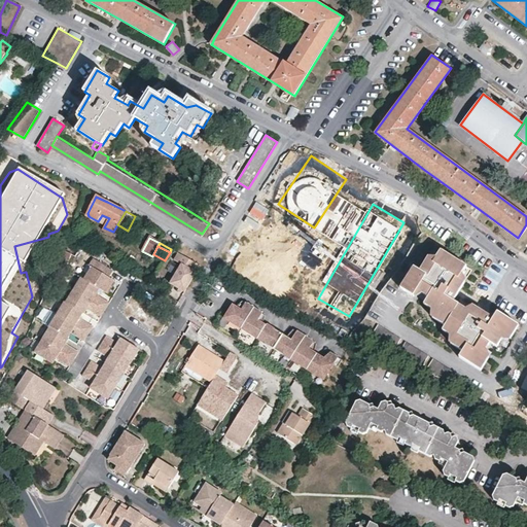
[(86,259),(90,250),(78,247),(76,255),(86,259)]
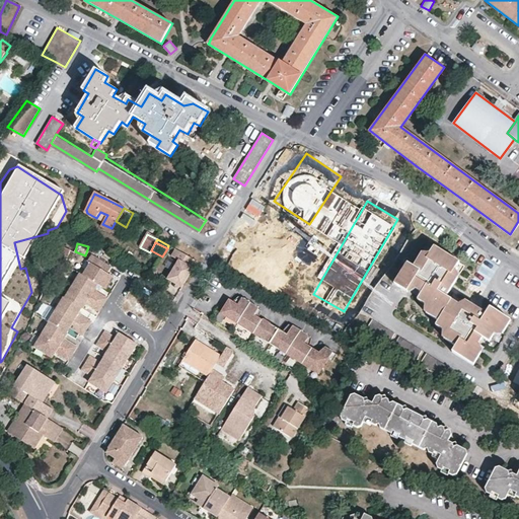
[(408,262),(394,282),(408,290),(411,284),(423,292),(419,299),(430,306),(427,311),(439,319),(436,323),(448,332),(445,338),(456,346),(452,351),(472,364),(479,352),(474,349),(482,337),(489,341),(496,328),(502,332),(509,320),(489,307),(486,313),(476,307),(466,302),(463,307),(445,296),(456,277),(451,273),(458,262),(434,246),(427,258),(421,254),(414,266),(408,262)]
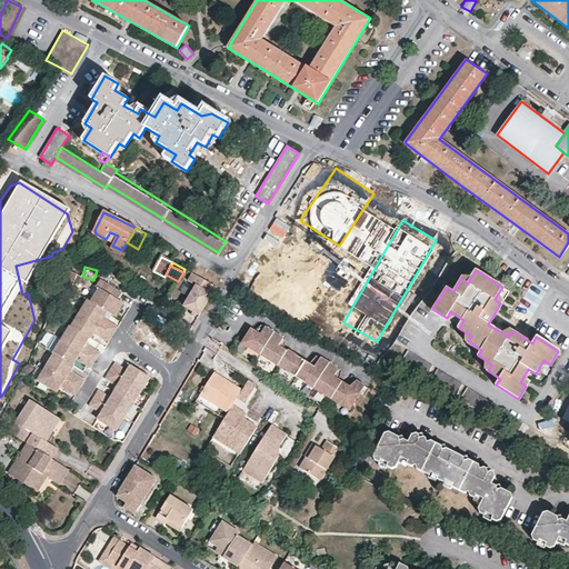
[(211,283),(193,273),(189,281),(198,286),(186,307),(199,315),(212,293),(217,286),(211,283)]
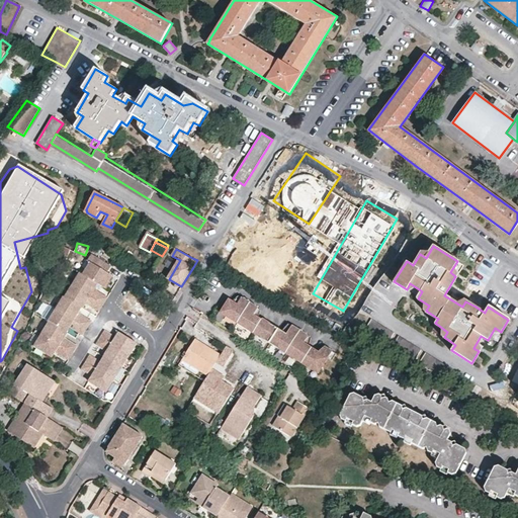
[(111,266),(90,254),(88,258),(108,271),(111,266)]
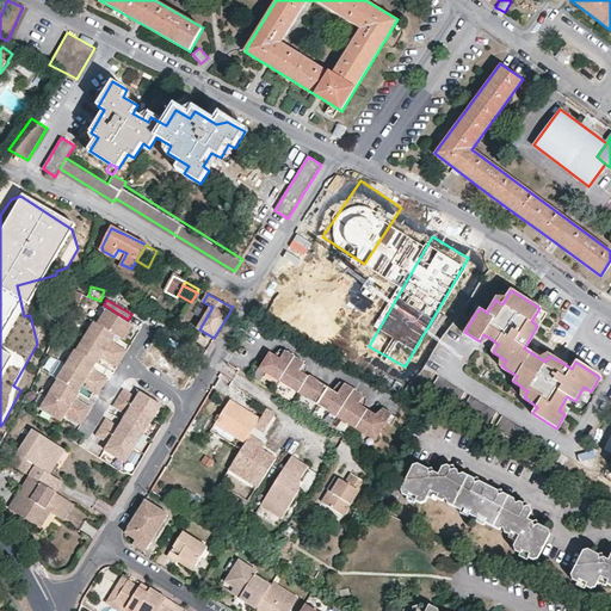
[(128,320),(104,304),(102,307),(106,309),(97,323),(115,334),(123,339),(131,325),(127,321),(128,320)]
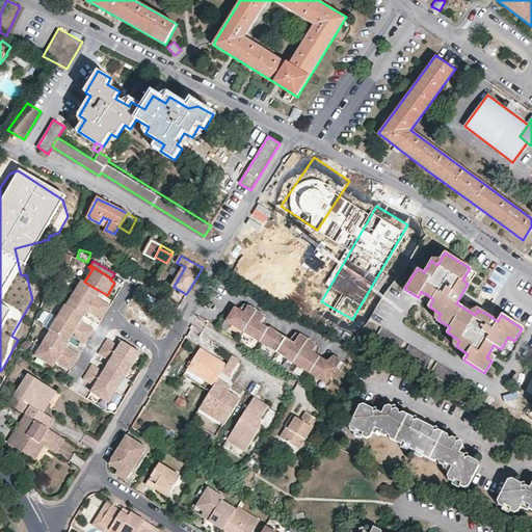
[(84,282),(81,280),(74,293),(106,312),(110,306),(110,304),(97,296),(100,291),(84,282)]
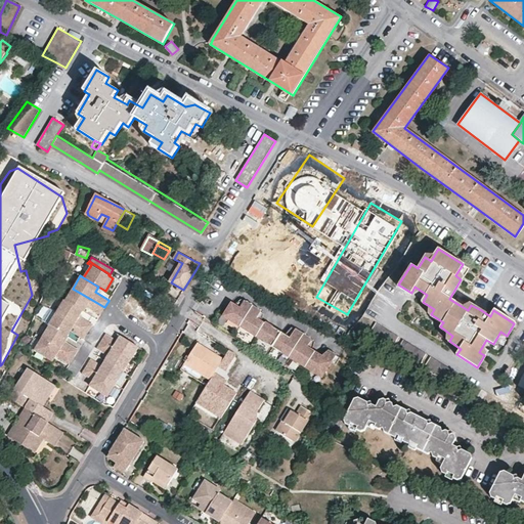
[(104,307),(73,289),(66,301),(82,311),(83,312),(86,306),(100,314),(101,312),(104,307)]
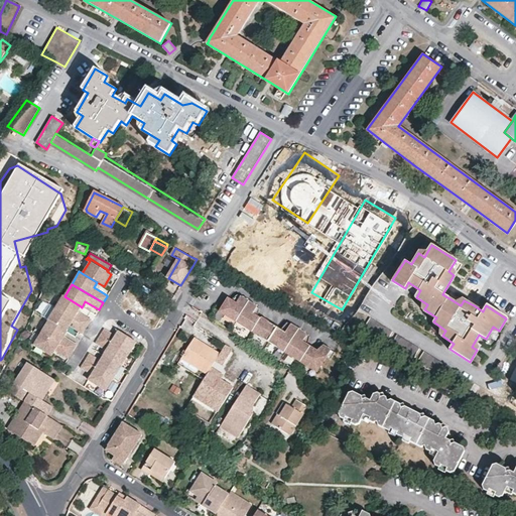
[(310,337),(300,328),(288,320),(282,328),(263,316),(261,317),(258,315),(260,307),(249,300),(237,293),(231,299),(228,297),(220,311),(229,317),(231,315),(245,324),(243,327),(277,348),(279,345),(292,354),(291,356),(310,368),(311,366),(319,370),(333,350),(324,344),(317,350),(308,345),(310,337)]
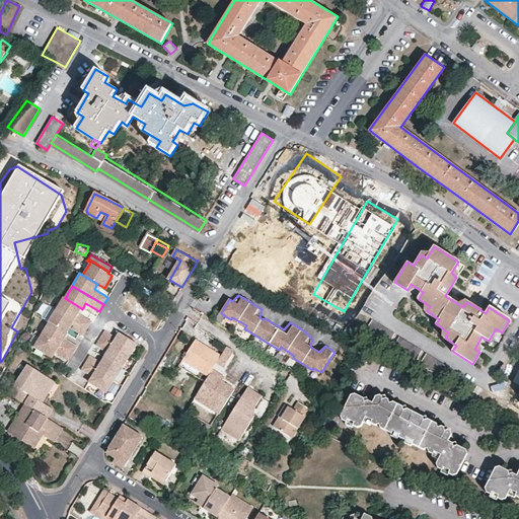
[(65,298),(64,297),(56,310),(87,328),(91,322),(91,321),(78,313),(81,308),(65,298)]
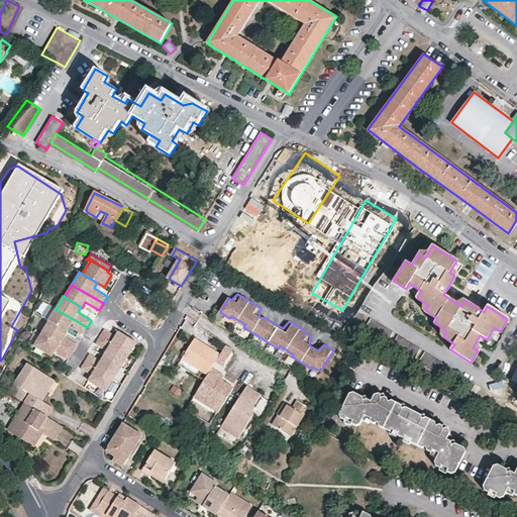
[(56,309),(46,303),(39,315),(48,321),(56,309)]
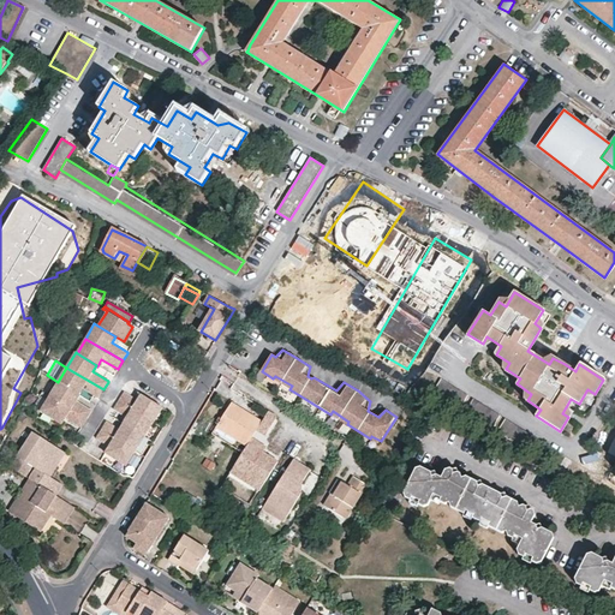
[(103,389),(66,368),(58,382),(59,382),(79,394),(83,388),(99,398),(100,395),(103,389)]
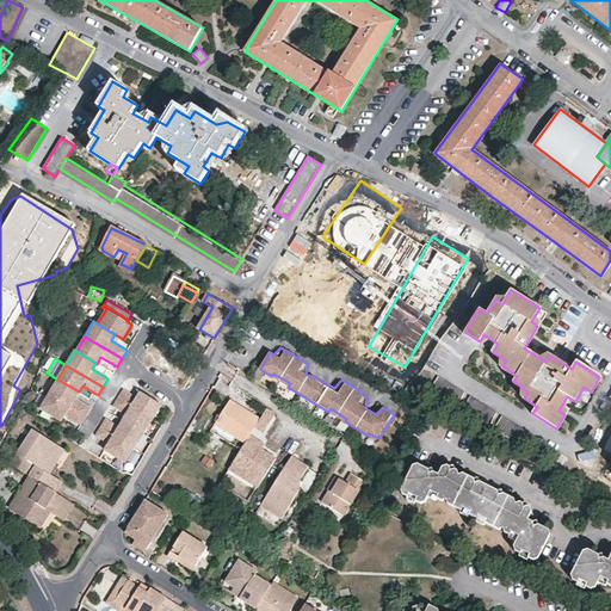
[(290,383),(273,374),(271,376),(288,387),(290,383)]
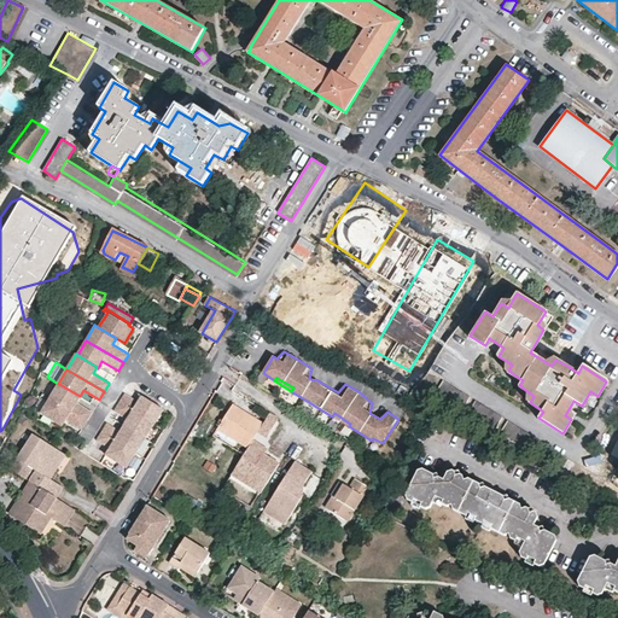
[(442,380),(435,394),(461,409),(470,397),(442,380)]
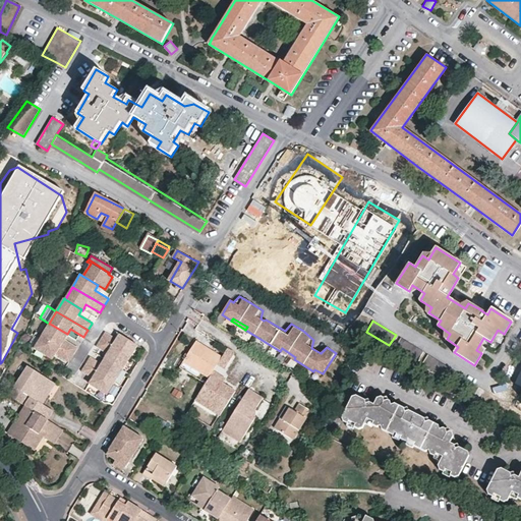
[(67,334),(50,324),(43,337),(73,355),(77,350),(78,348),(64,340),(68,335),(67,334)]
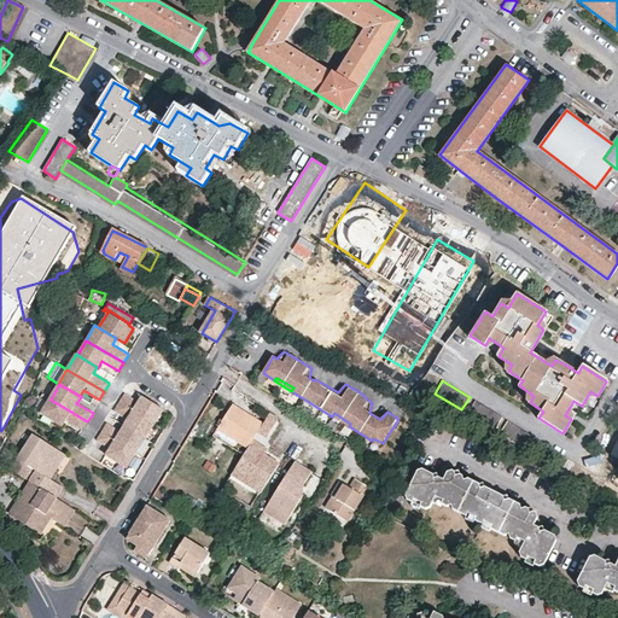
[(164,409),(143,396),(139,402),(126,394),(124,396),(120,403),(155,424),(164,409)]
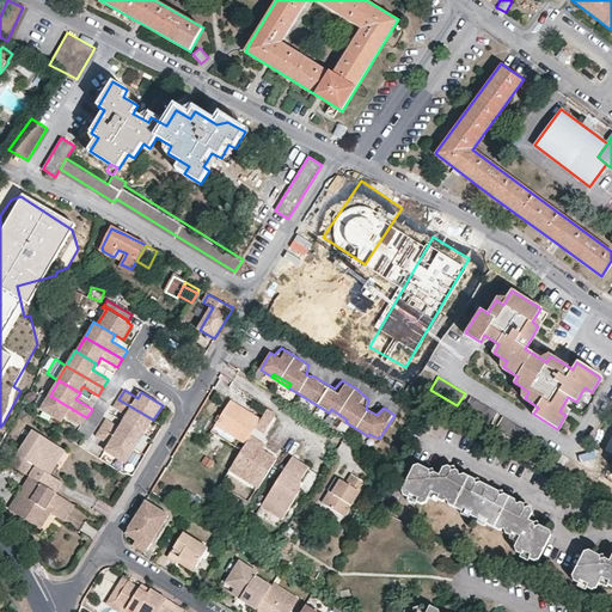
[(86,417),(50,396),(41,410),(62,422),(66,416),(81,426),(83,424),(86,417)]
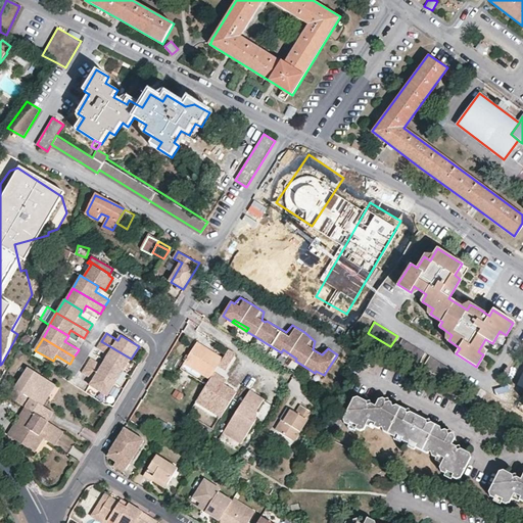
[(401,338),(394,350),(418,365),(425,352),(401,338)]
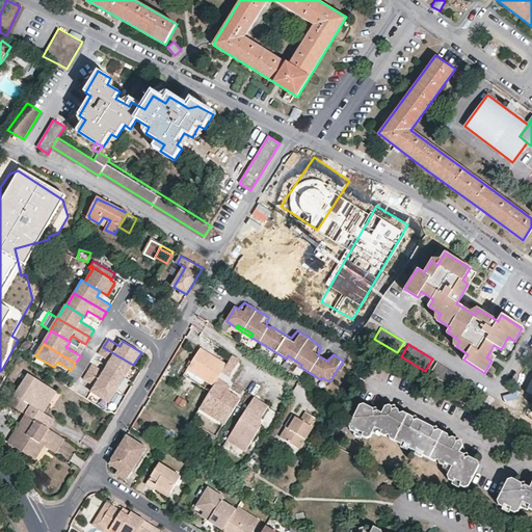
[(133,365),(103,347),(100,352),(99,353),(110,361),(107,367),(126,377),(133,365)]
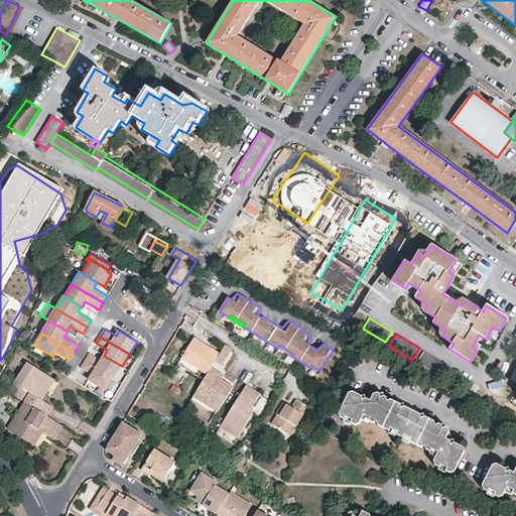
[(180,357),(207,373),(211,366),(215,360),(219,353),(212,349),(211,352),(204,348),(206,345),(192,337),(180,357)]
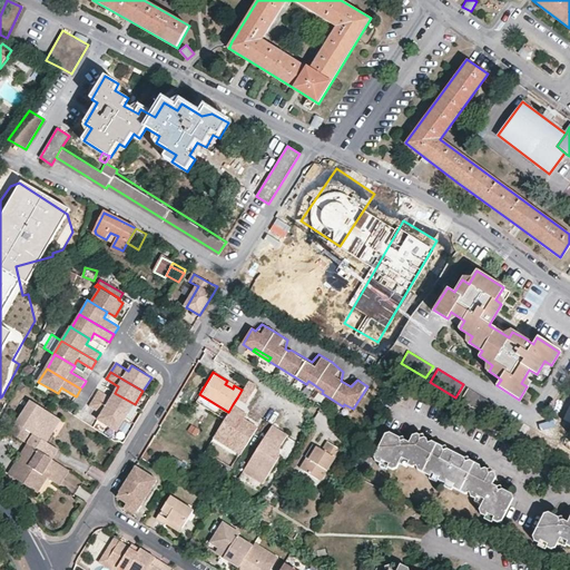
[(245,402),(255,386),(255,383),(248,379),(242,390),(237,397),(245,402)]
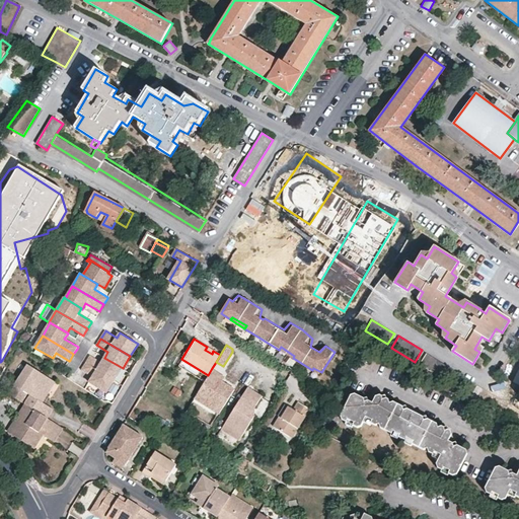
[(294,356),(281,347),(279,350),(293,358),(294,356)]
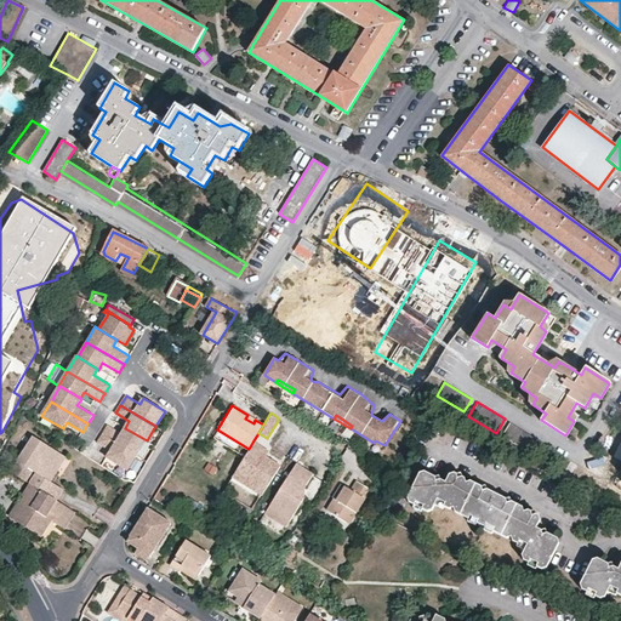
[(511,422),(502,437),(529,453),(537,439),(511,422)]
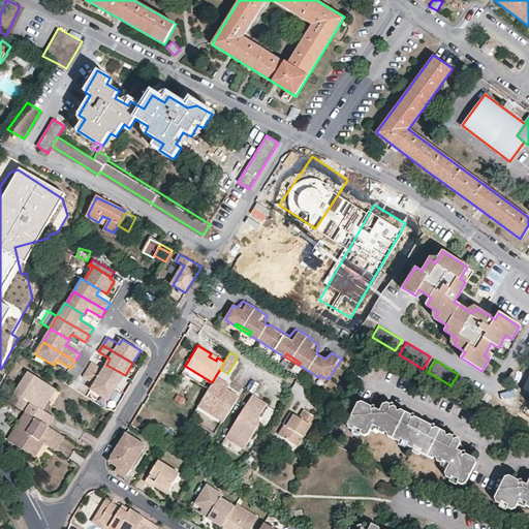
[(125,375),(106,365),(103,370),(92,363),(91,364),(88,370),(117,387),(125,375)]
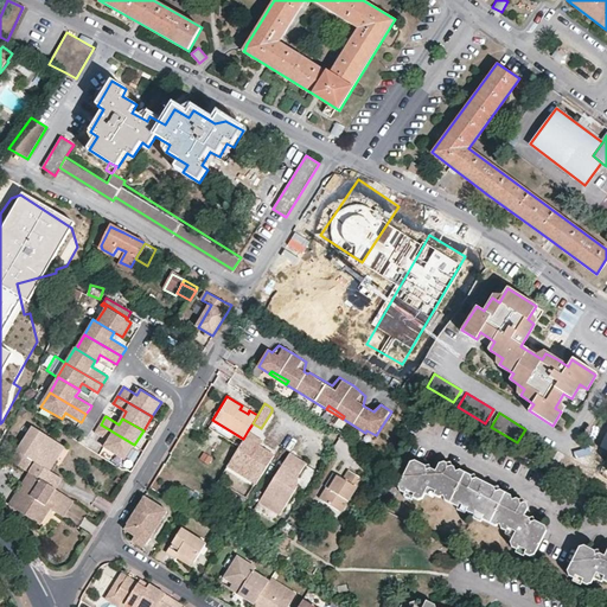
[(134,445),(101,425),(96,430),(95,433),(109,441),(104,447),(126,459),(134,445)]
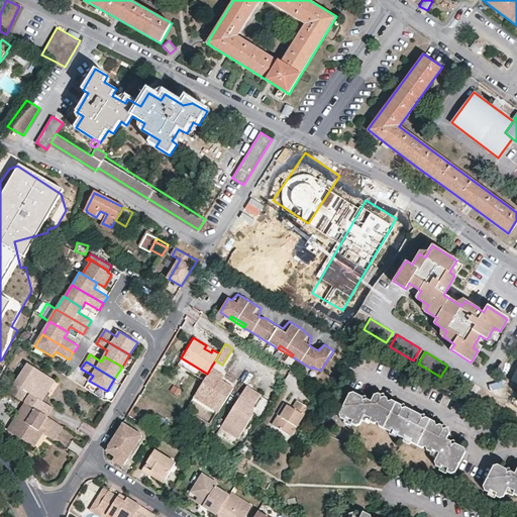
[(50,376),(28,363),(10,392),(27,403),(38,410),(47,416),(54,406),(42,399),(48,390),(44,387),(50,376)]
